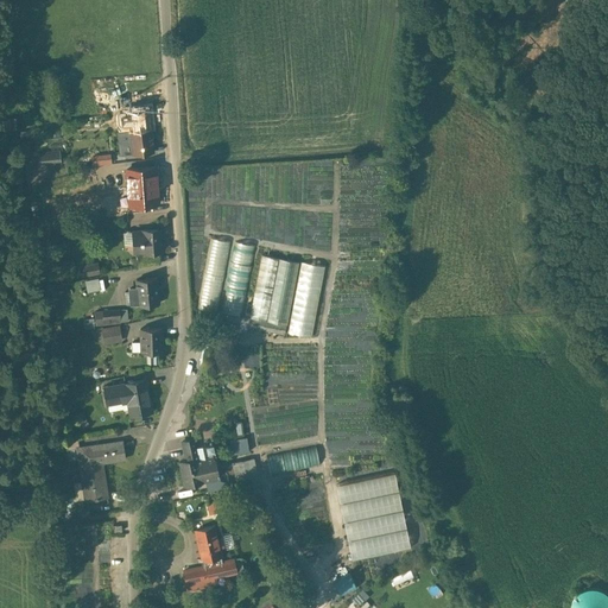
[(126,108),(127,115),(150,113),(149,106),(126,108)]
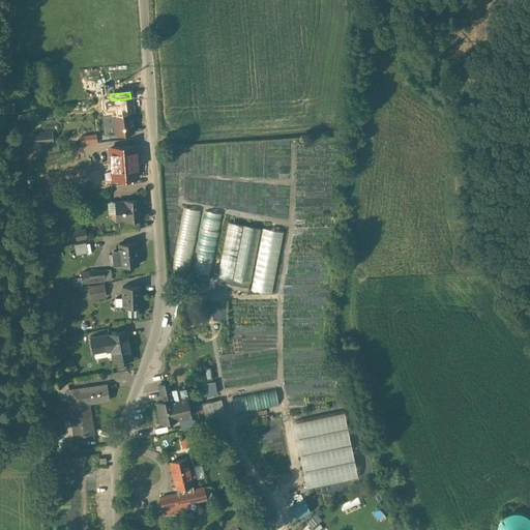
[(130,98),(111,101),(112,109),(131,107),(130,98)]
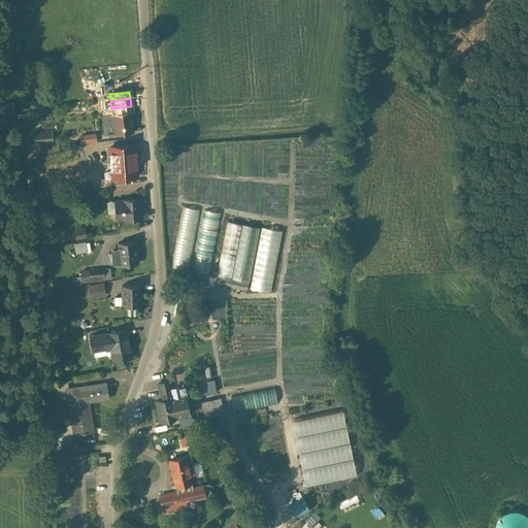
[(133,111),(103,113),(105,133),(134,131),(133,111)]
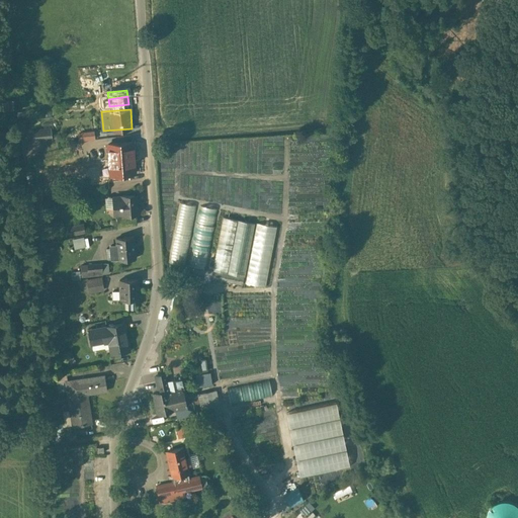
[(50,130),(33,132),(34,141),(51,139),(50,130)]
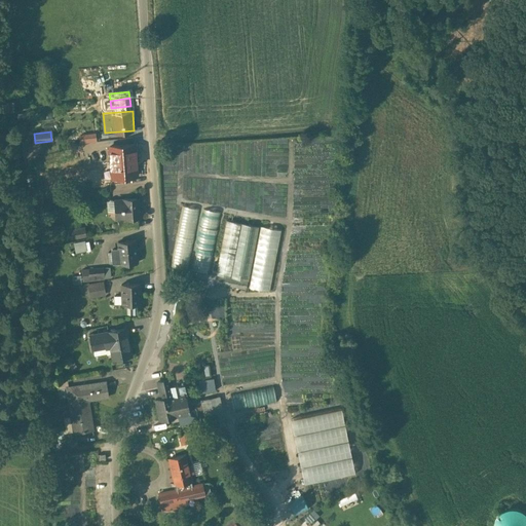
[(135,145),(110,146),(112,178),(137,176),(135,145)]
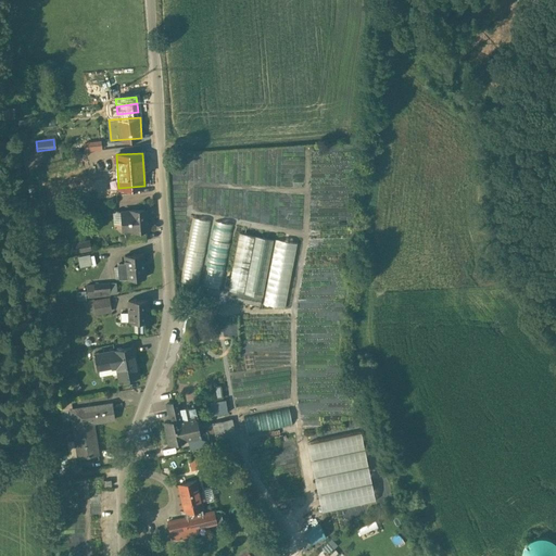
[(147,210),(130,211),(131,229),(131,230),(144,229),(148,229),(147,210)]
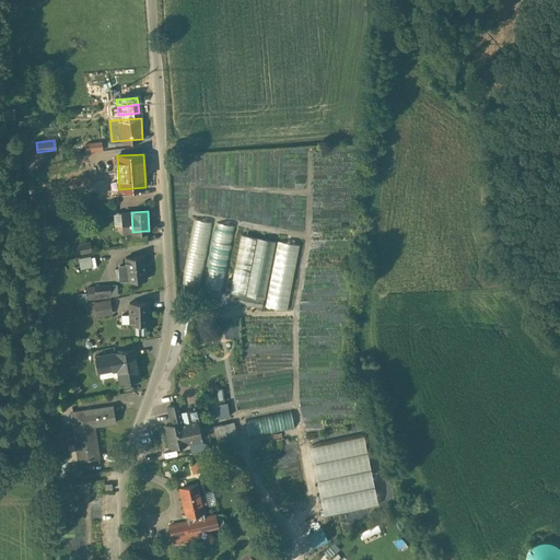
[(131,212),(123,213),(124,232),(126,232),(132,231),(131,212)]
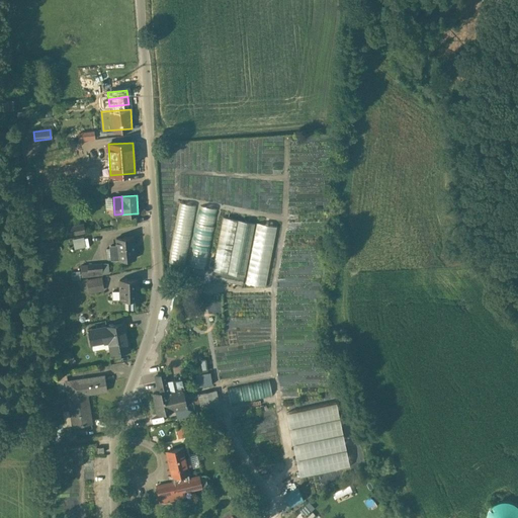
[(184,204),(176,246),(186,248),(194,205),(184,204)]
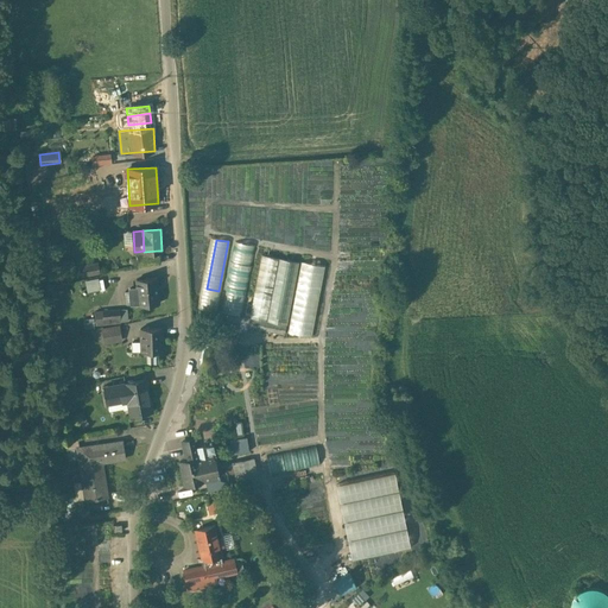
[(229,241),(216,311),(228,314),(241,244),(229,241)]
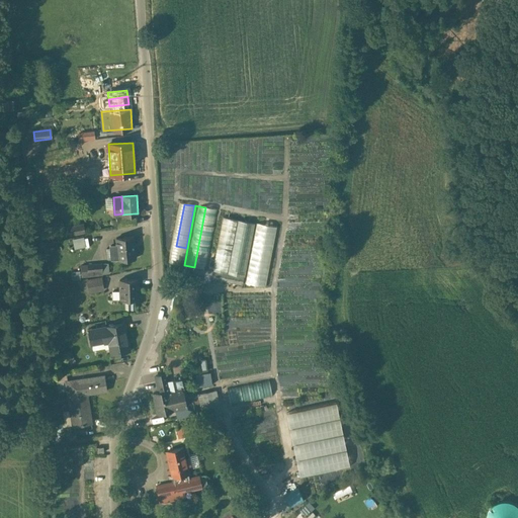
[(206,207),(195,267),(205,270),(218,209),(206,207)]
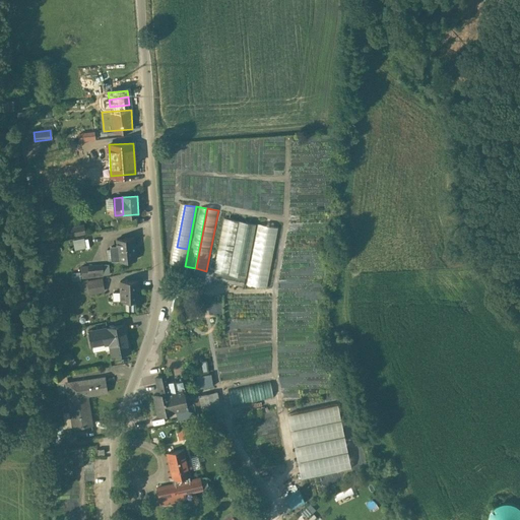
[(135,214),(123,215),(123,214),(117,215),(118,229),(136,224),(135,214)]
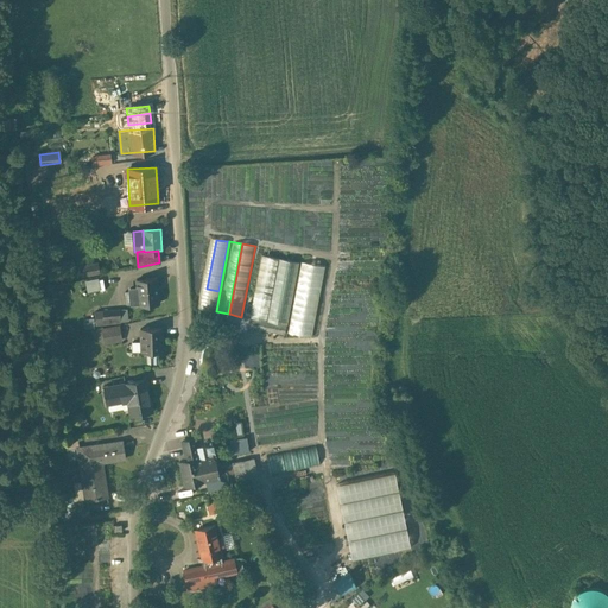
[(298,261),(261,254),(251,304),(247,304),(244,317),(248,318),(247,324),(247,328),(284,334),(298,261)]
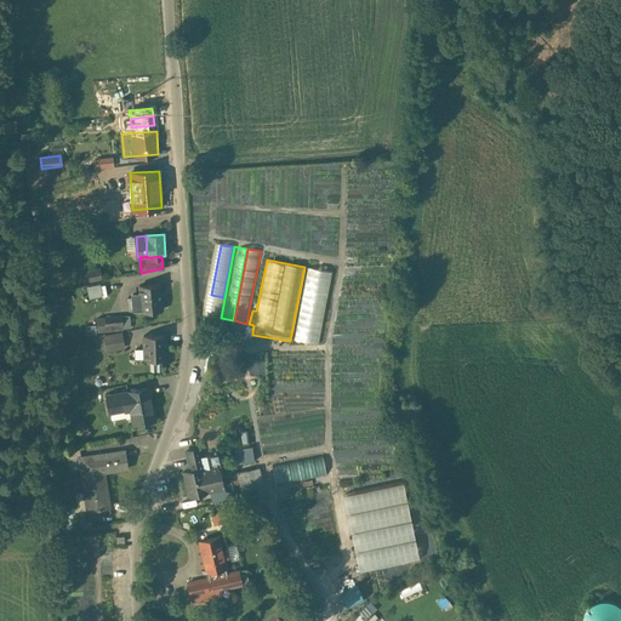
[(331,272),(307,267),(294,340),(318,343),(331,272)]
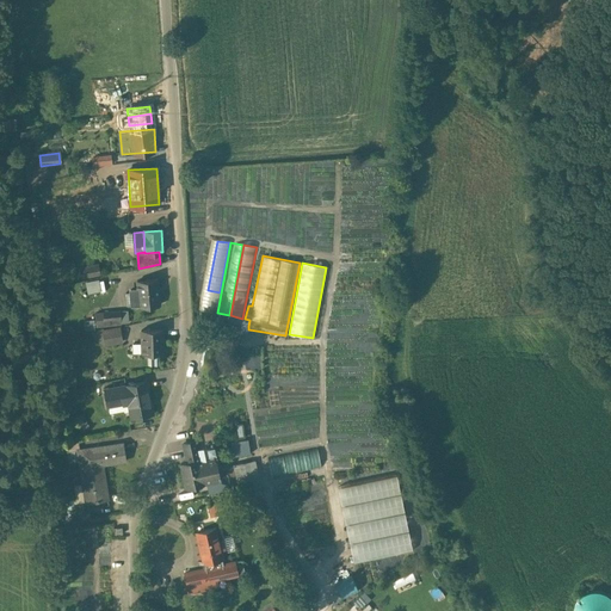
[(99,276),(98,265),(80,267),(81,278),(99,276)]
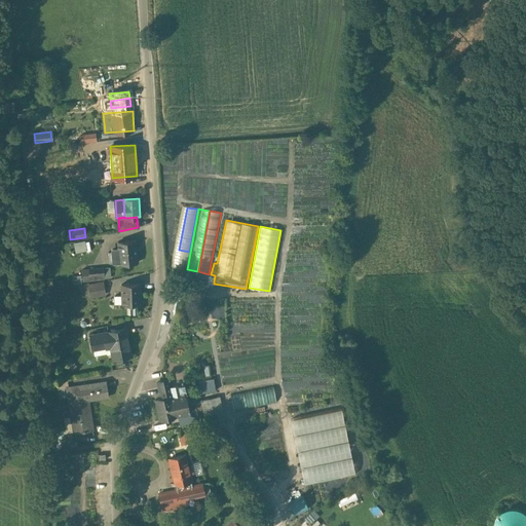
[(137,240),(116,241),(117,248),(111,248),(112,263),(118,263),(118,264),(138,263),(137,240)]
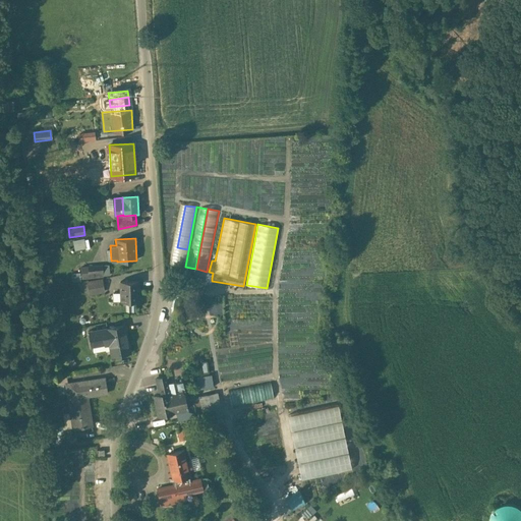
[(103,265),(81,267),(82,279),(104,277),(104,275),(110,274),(110,265),(103,265)]
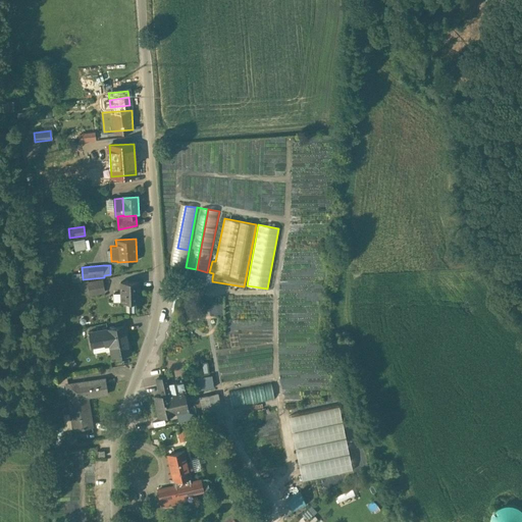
[(81,273),(73,274),(73,282),(82,281),(81,273)]
